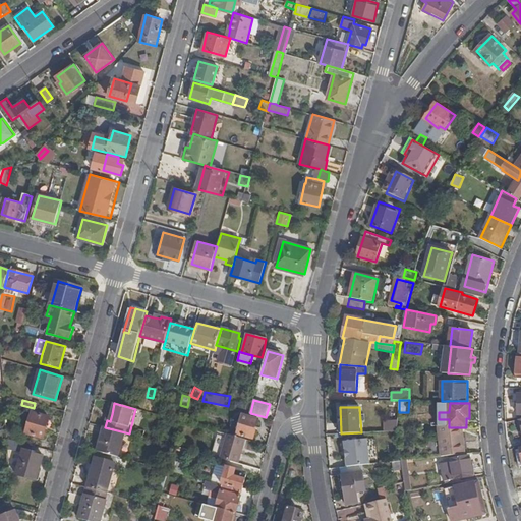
[(44,439),(50,418),(33,413),(27,433),(44,439)]
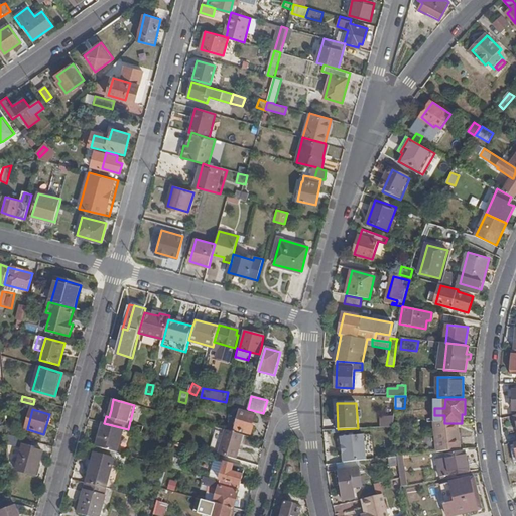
[(252,434),(256,415),(241,411),(236,430),(252,434)]
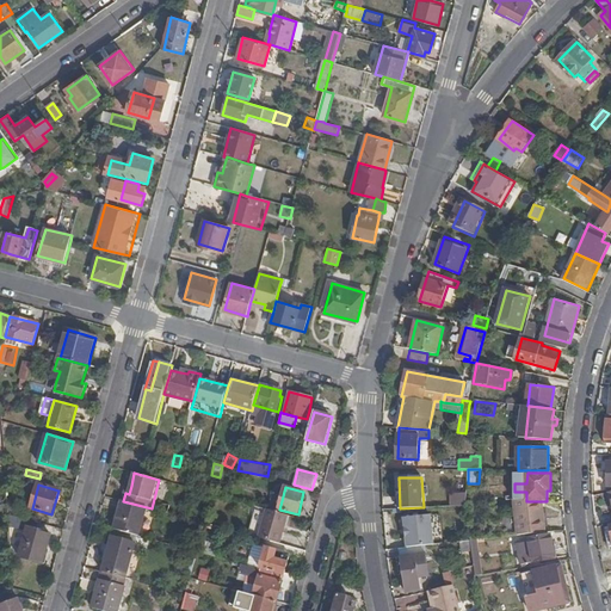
[(517,536),(542,532),(539,514),(543,513),(541,501),(526,501),(514,500),(517,536)]
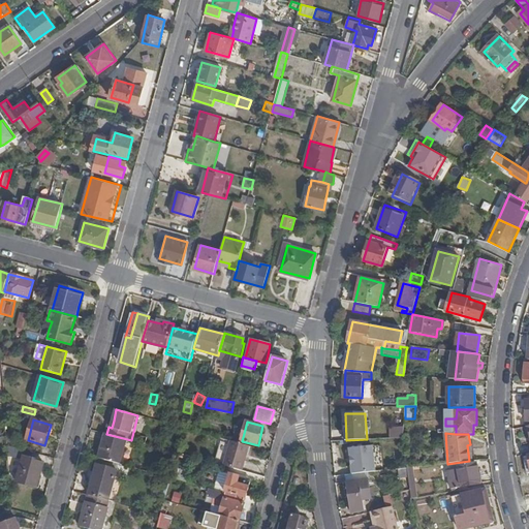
[(106,434),(99,459),(107,461),(121,465),(127,439),(106,434)]
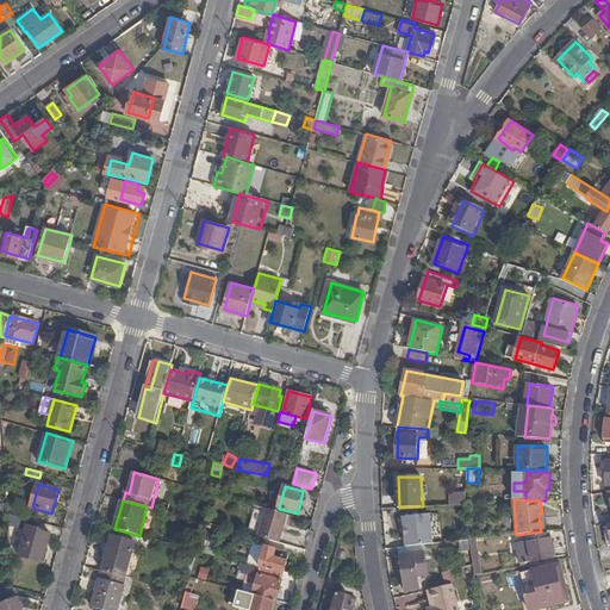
[(159,510),(169,512),(172,505),(161,503),(159,510)]
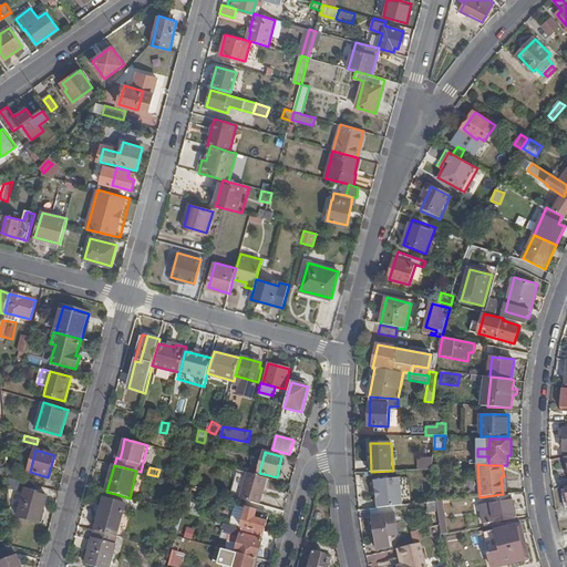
[(246,475),(237,472),(230,496),(240,500),(246,475)]
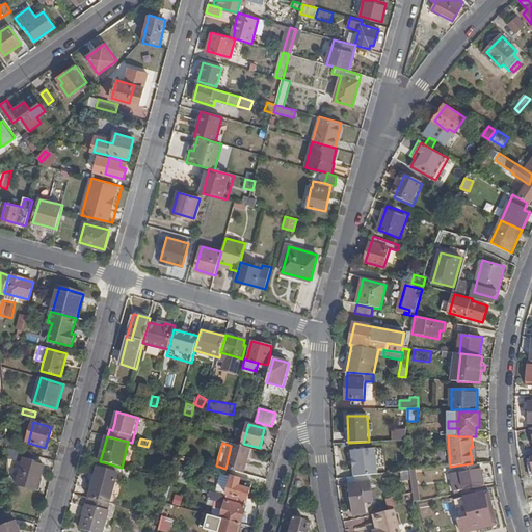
[(244,474),(250,448),(232,443),(231,446),(225,469),(244,474)]
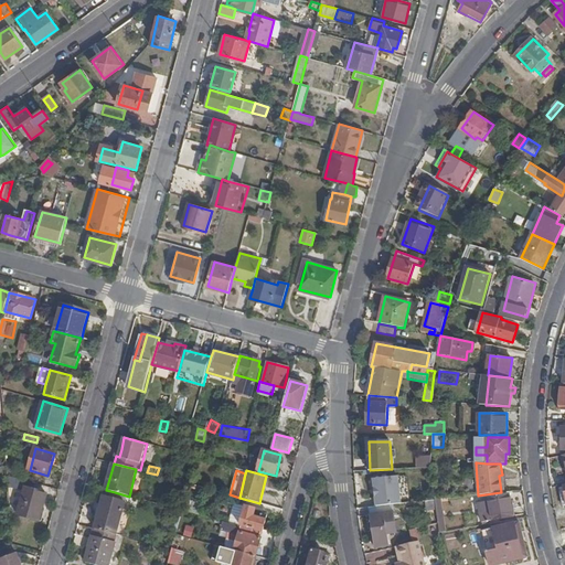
[(28,481),(9,476),(10,487),(25,490),(25,487),(28,481)]
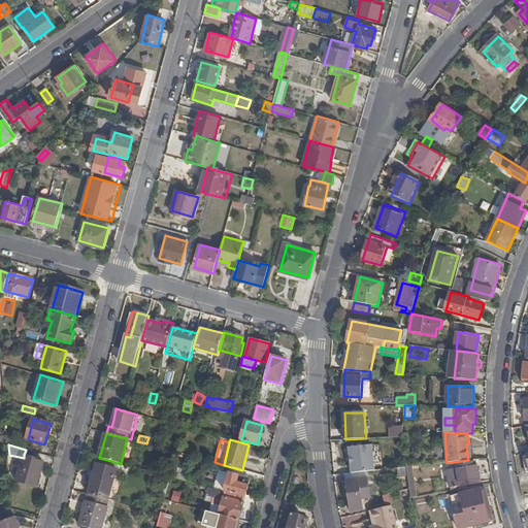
[(349,460),(350,471),(372,469),(370,447),(349,449),(345,452),(347,457),(349,460)]
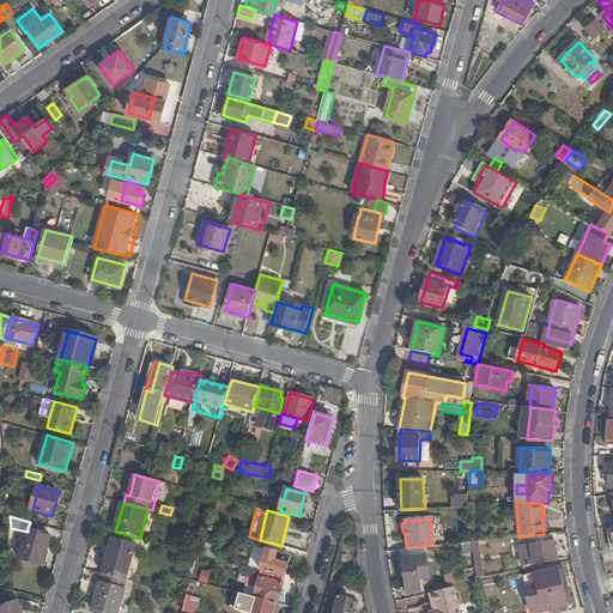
[(28,528),(28,532),(19,557),(43,564),(50,535),(28,528)]
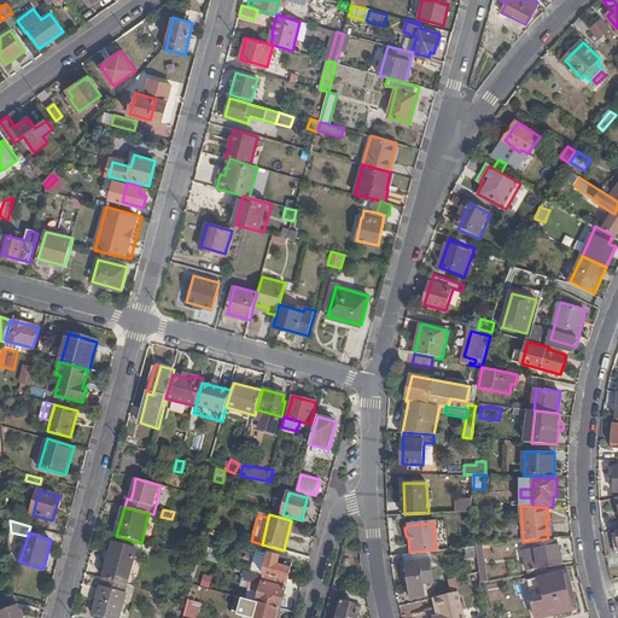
[(141,543),(126,538),(122,546),(141,552),(143,547),(155,551),(156,547),(141,543)]
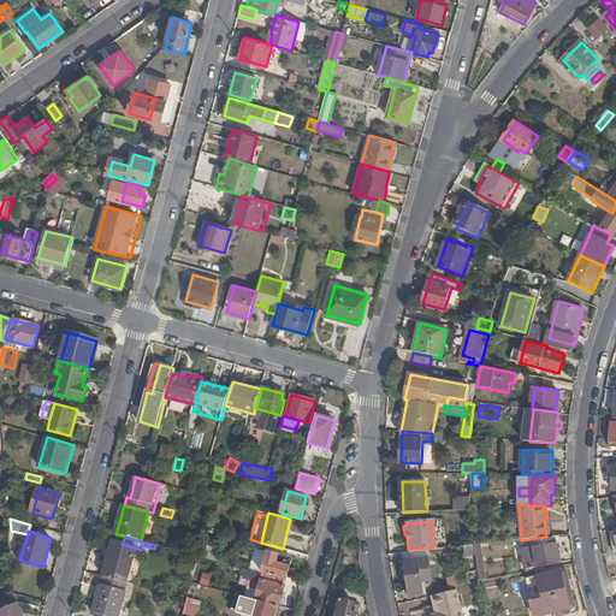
[(560,563),(555,539),(533,543),(533,546),(522,549),(526,569),(560,563)]
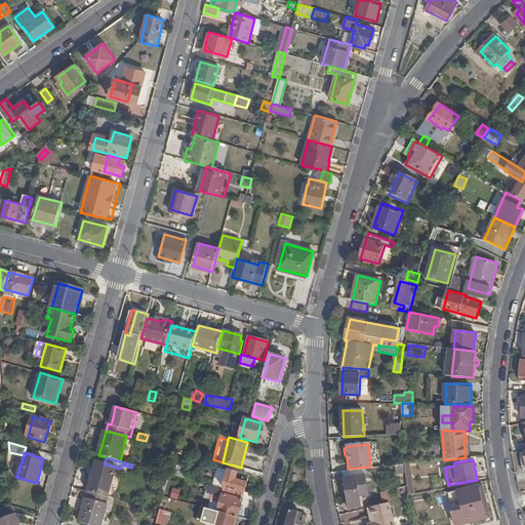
[(89,492),(108,497),(112,498),(120,469),(104,463),(94,460),(93,467),(95,468),(89,492)]
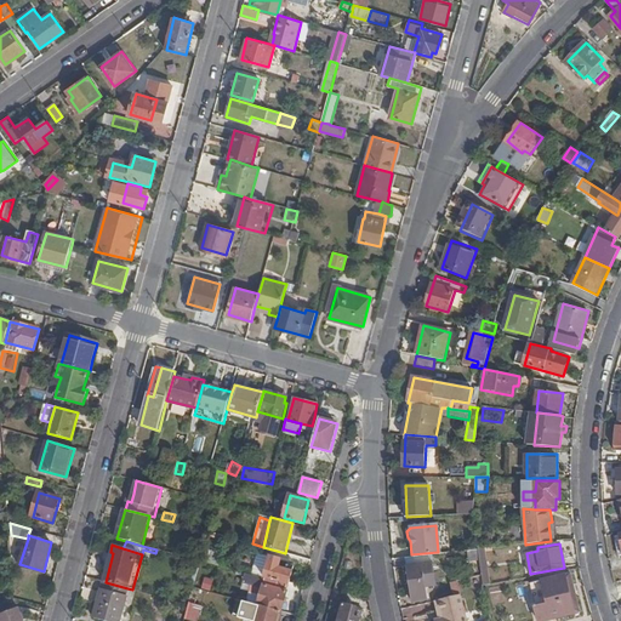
[(483,586),(491,585),(486,548),(478,550),(482,576),(483,586)]
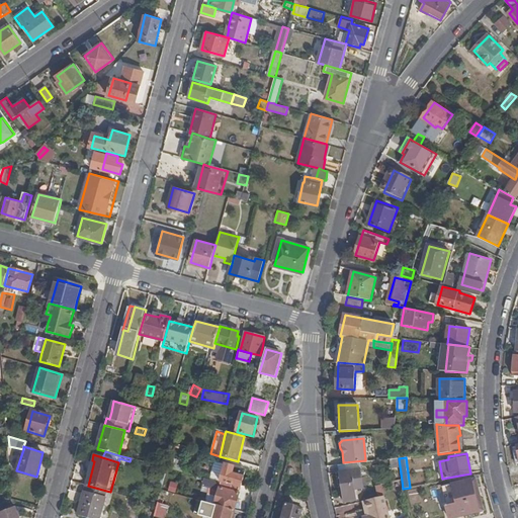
[(168,468),(184,472),(186,464),(181,463),(181,461),(171,458),(168,468)]
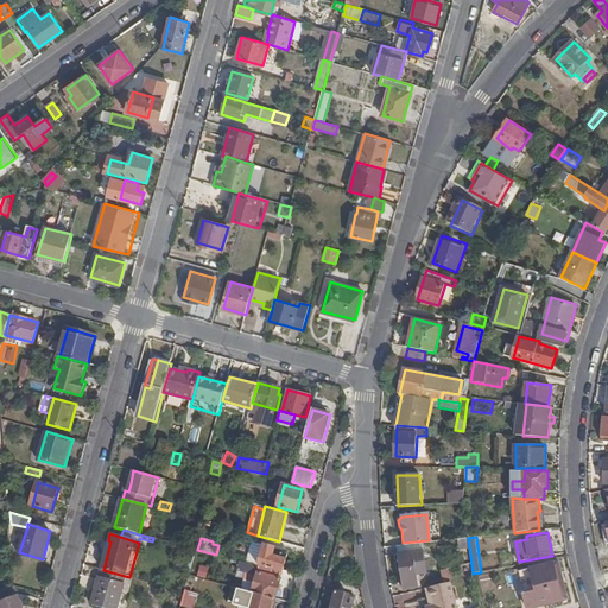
[(423,543),(398,545),(405,589),(419,587),(417,575),(428,574),(423,543)]
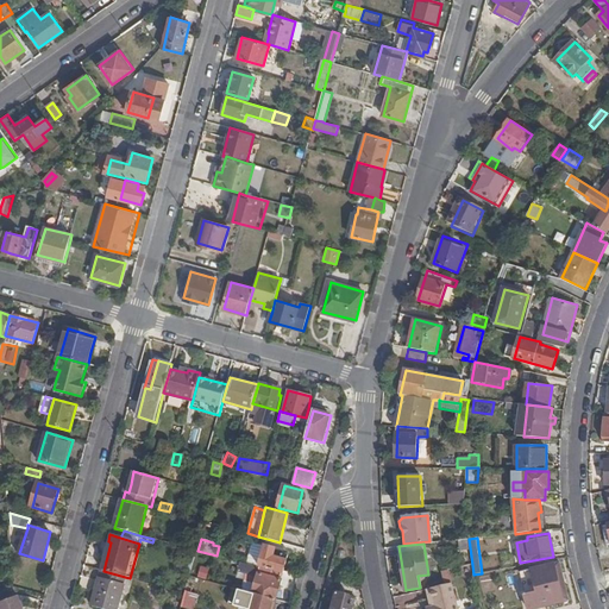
[(261,567),(283,573),(289,553),(265,547),(261,567)]
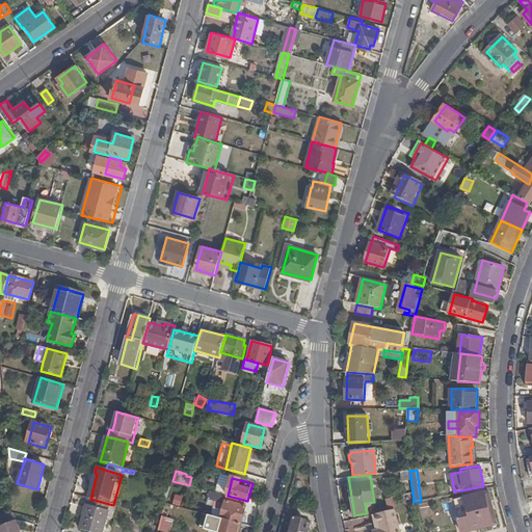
[(221,520),(241,525),(247,501),(228,496),(210,491),(209,499),(224,504),(221,520)]
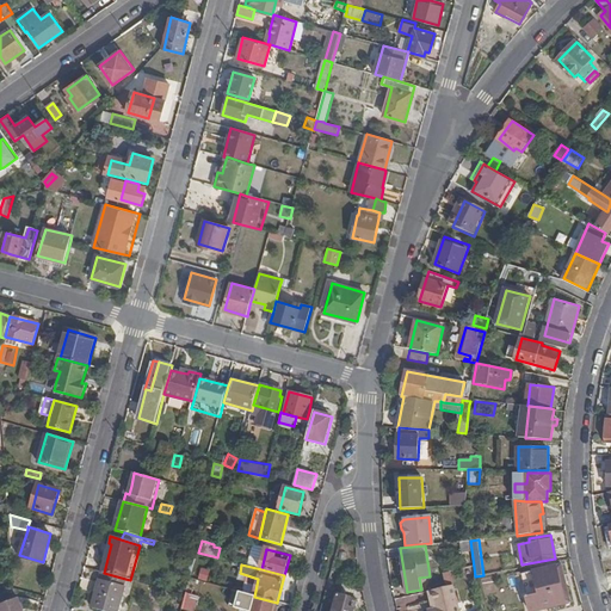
[(559,574),(556,567),(523,574),(532,610),(571,602),(563,573),(559,574)]
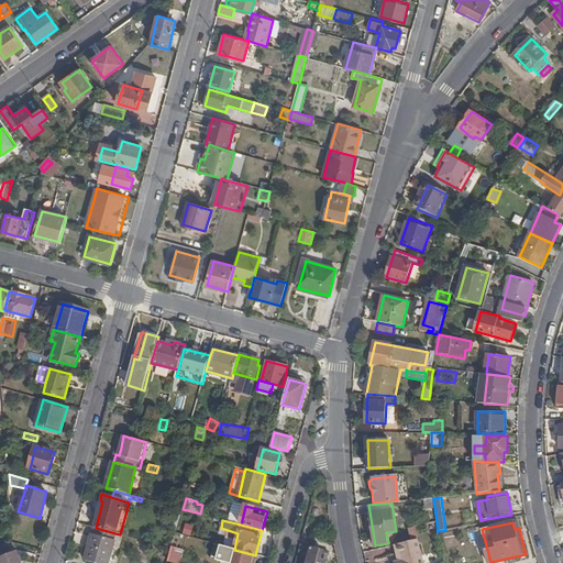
[(411,539),(418,537),(416,526),(408,528),(411,539)]
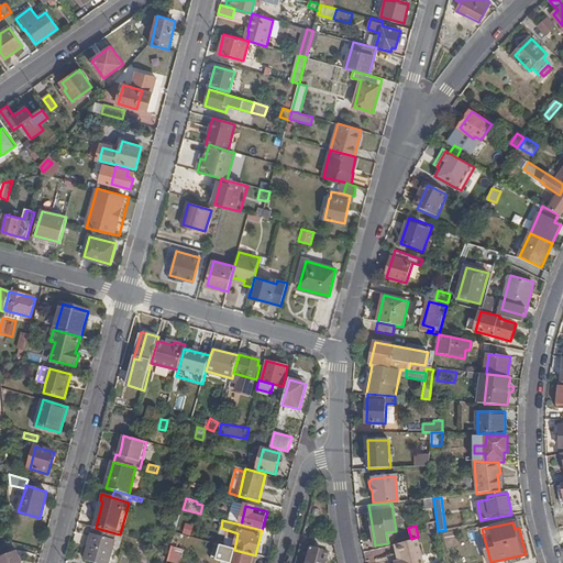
[(96,528),(94,527),(91,536),(88,545),(85,560),(95,562),(108,562),(116,533),(96,528)]
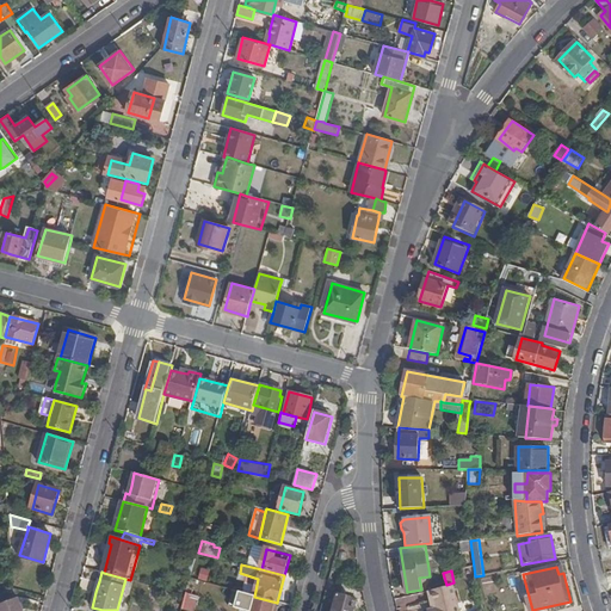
[(438,608),(433,609),(430,610),(429,610),(458,610),(452,586),(446,587),(446,586),(434,590),(438,608)]
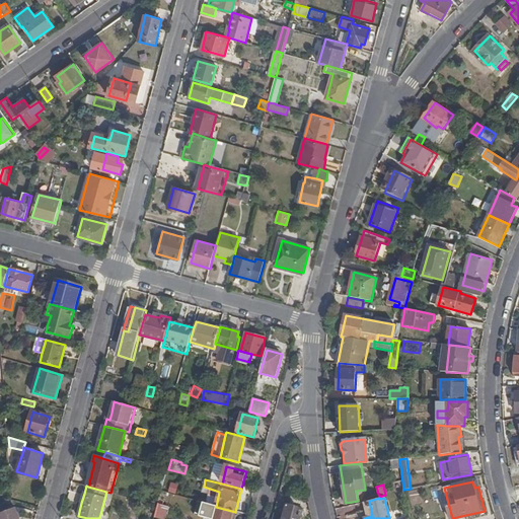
[(159,503),(155,517),(163,518),(166,518),(170,505),(159,503)]
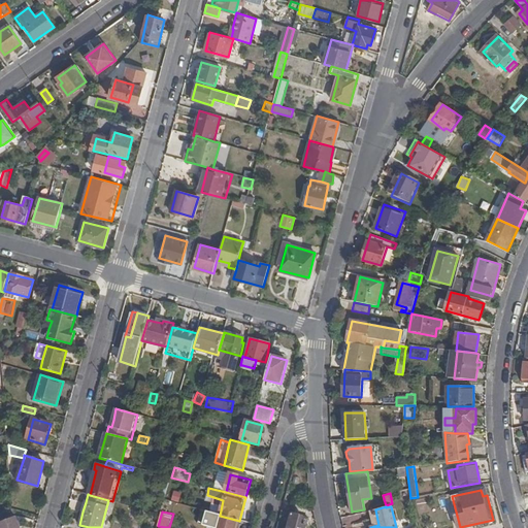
[(209,513),(206,525),(216,527),(220,516),(209,513)]
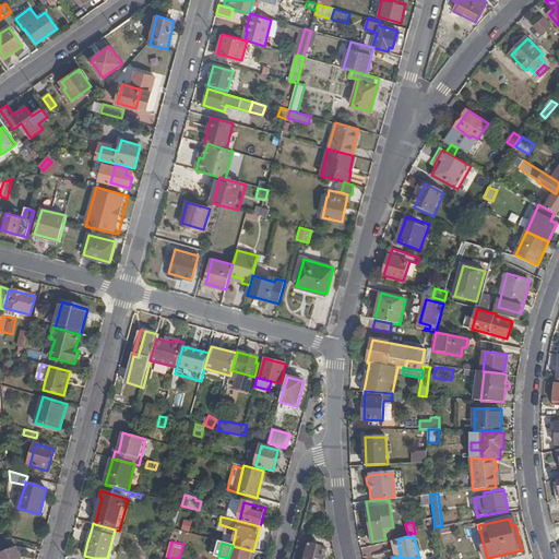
[(309,545),(305,558),(323,558),(326,549),(309,545)]
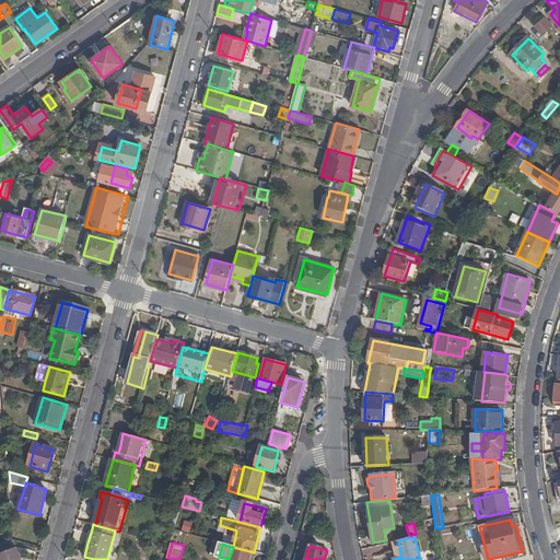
[(230,559),(252,559),(254,552),(233,547),(229,559),(230,559)]
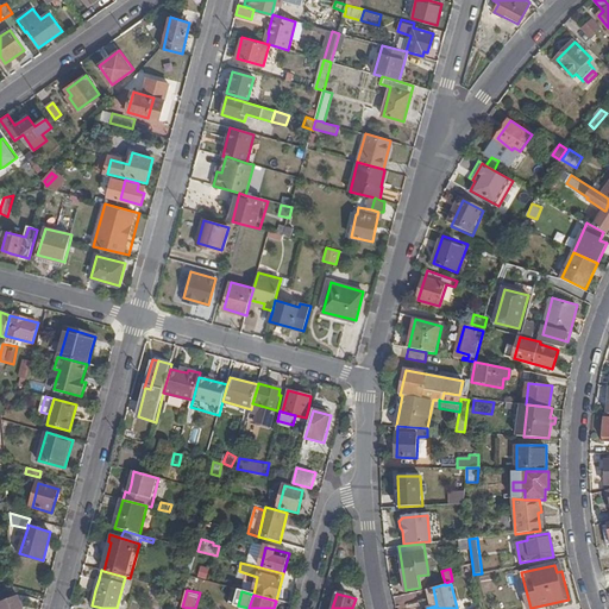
[(0,608),(23,608),(18,597),(0,604),(0,608)]
